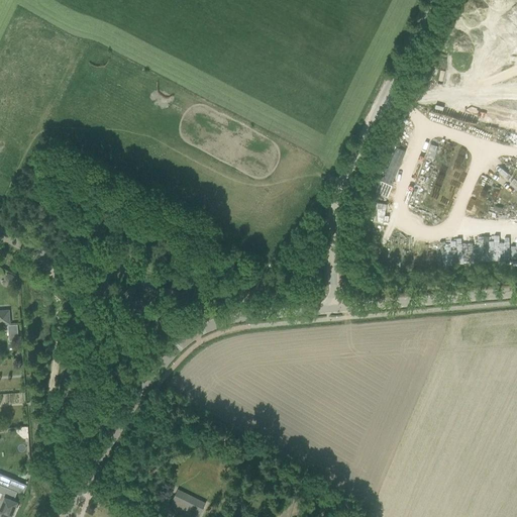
[(430,143),(425,157),(433,160),(438,145),(430,143)]
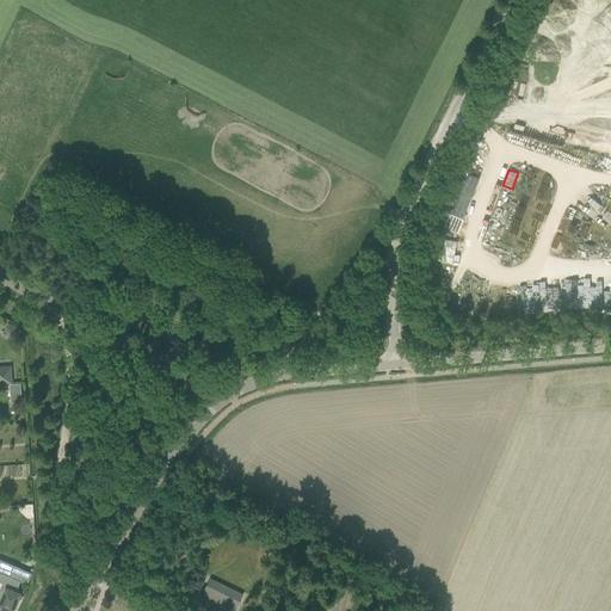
[(470,198),(475,178),(470,177),(464,197),(470,198)]
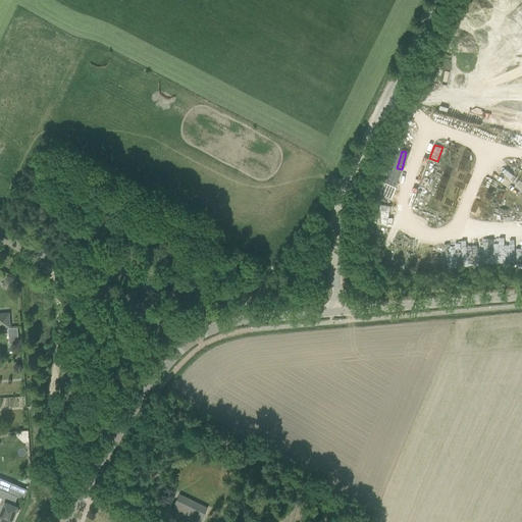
[(392,199),(397,187),(383,181),(379,194),(392,199)]
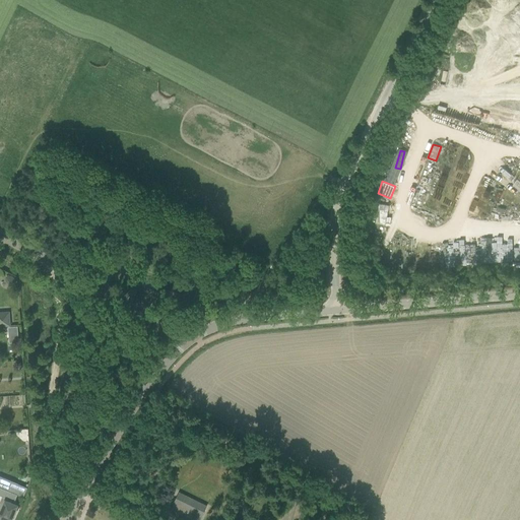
[(386,224),(388,204),(378,203),(376,223),(386,224)]
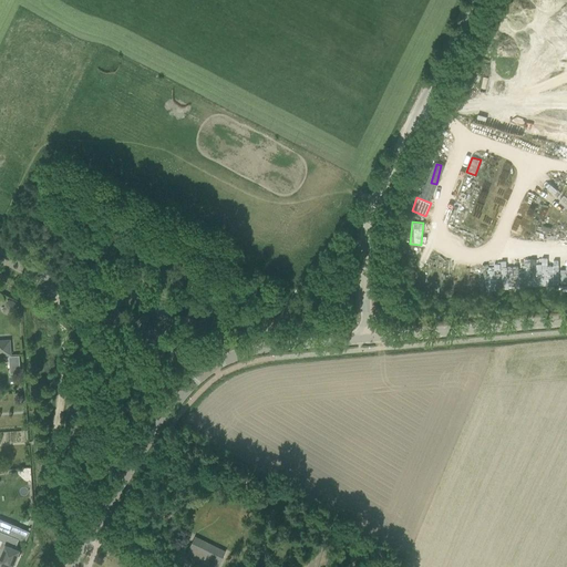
[(9,300),(6,302),(7,307),(10,311),(14,311),(18,309),(17,305),(13,300),(9,300)]
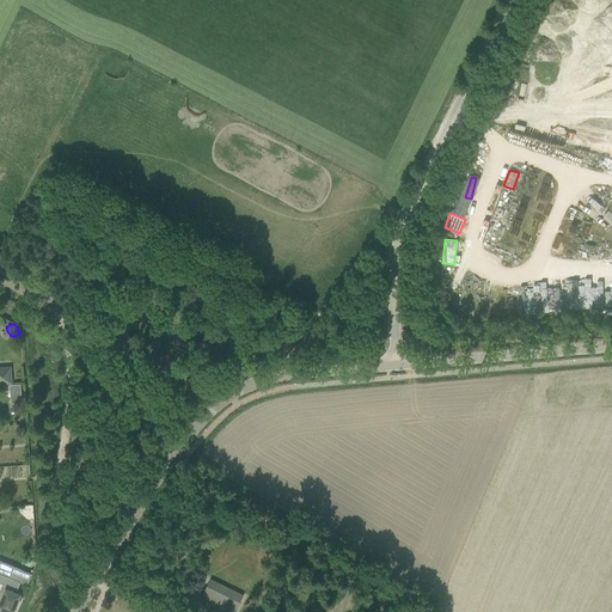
[(0,367),(0,384),(11,384),(10,367),(0,367)]
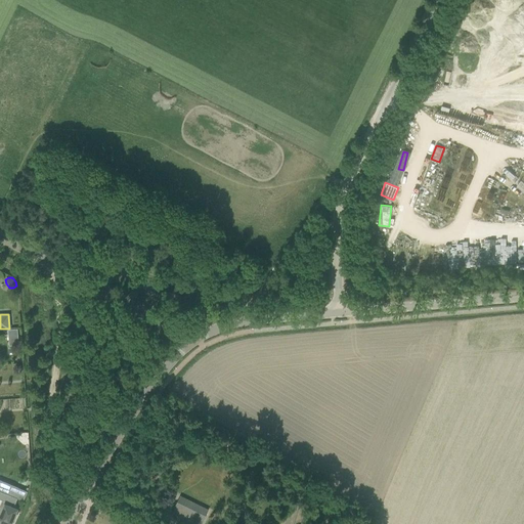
[(82,392),(85,392),(93,387),(89,381),(81,386),(80,389),(82,392)]
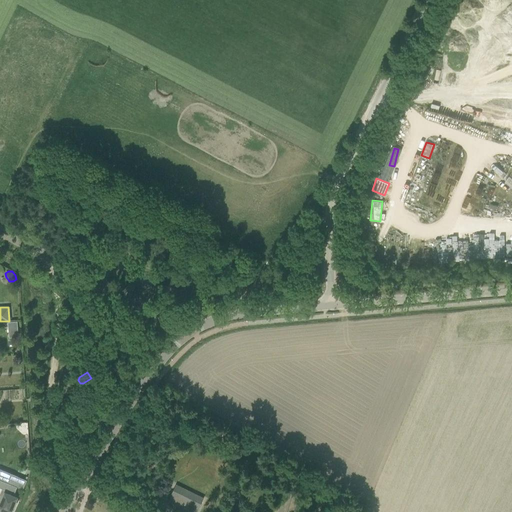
[(0,480),(7,483),(11,474),(0,469),(0,480)]
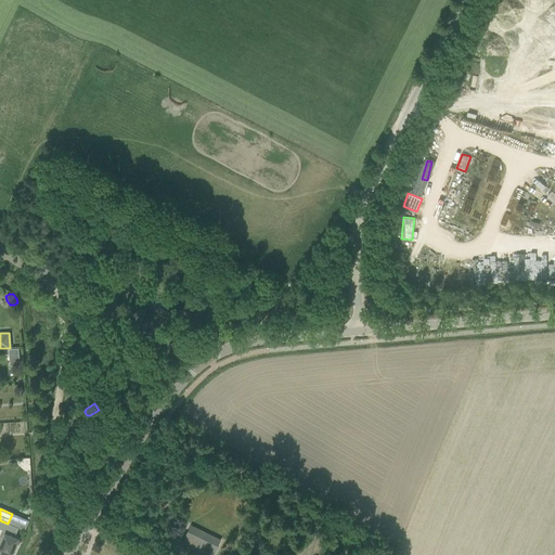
[(8,524),(0,520),(0,529),(5,531),(0,544),(0,552),(7,554),(11,554),(13,553),(15,553),(18,544),(16,543),(18,539),(14,538),(18,528),(8,524)]
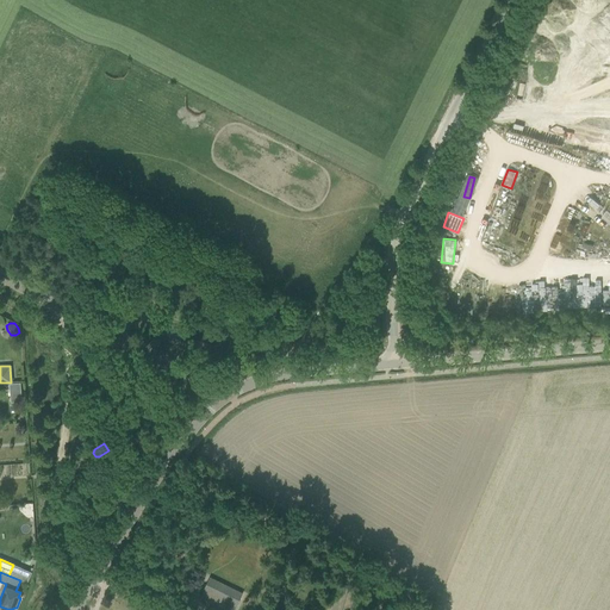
[(209,580),(200,597),(211,602),(209,607),(215,609),(234,609),(238,601),(217,590),(218,585),(209,580)]
